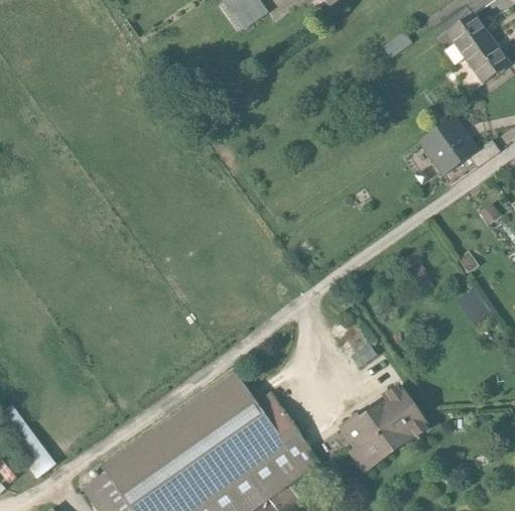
[(267,15),(256,0),(221,0),(243,31),(267,15)]
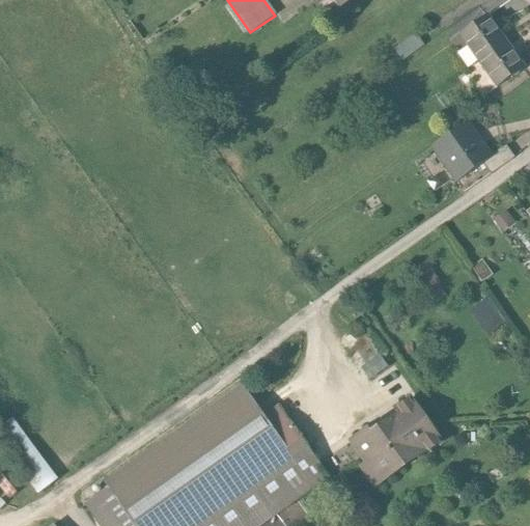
[(507,38),(491,16),(461,37),(478,60),(507,38)]
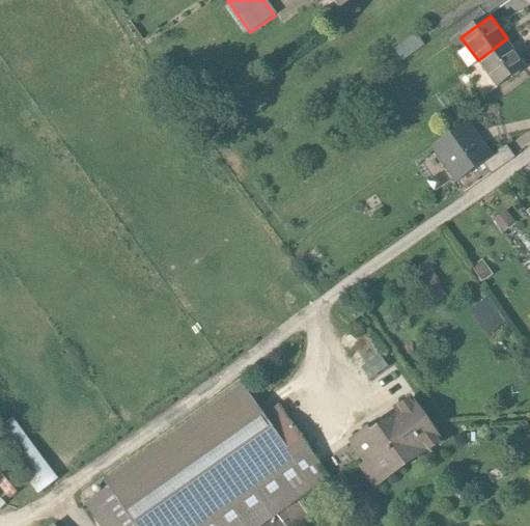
[(414,31),(393,47),(402,58),(423,43),(414,31)]
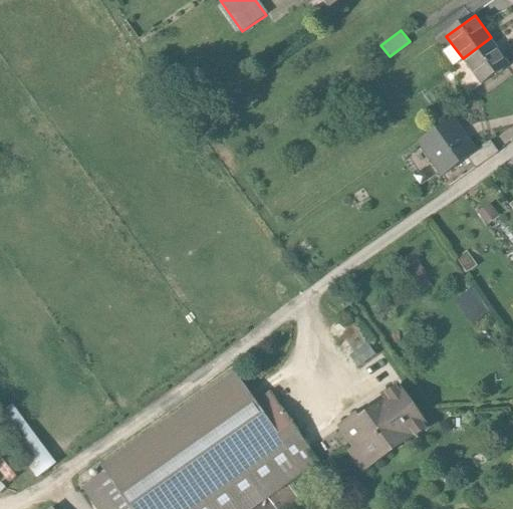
[(508,60),(491,37),(463,58),(479,81),(508,60)]
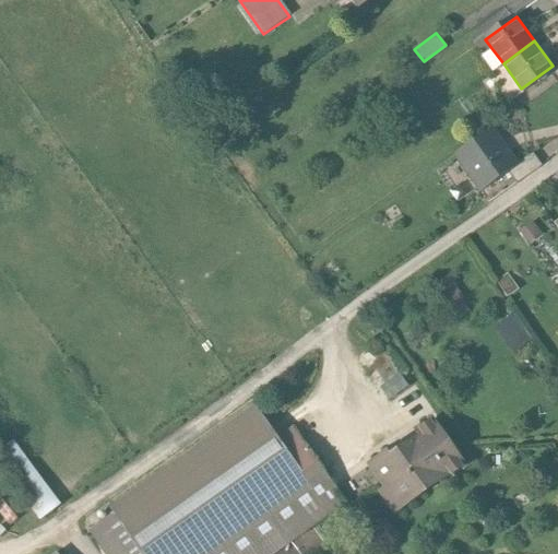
[(518,165),(491,128),(454,153),(481,190),(518,165)]
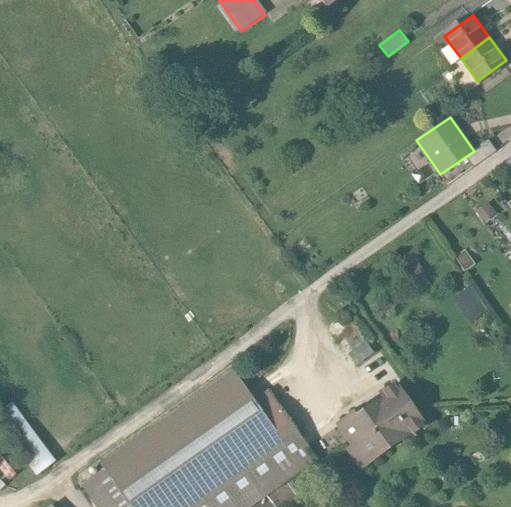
[(508,178),(510,175),(510,158),(500,167),(508,178)]
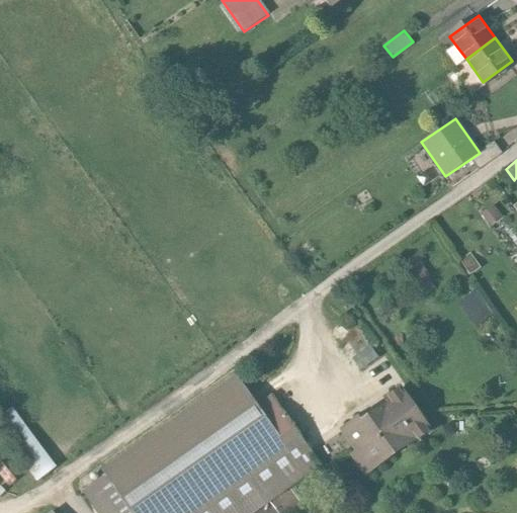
[(418,248),(402,256),(414,278),(429,270),(418,248)]
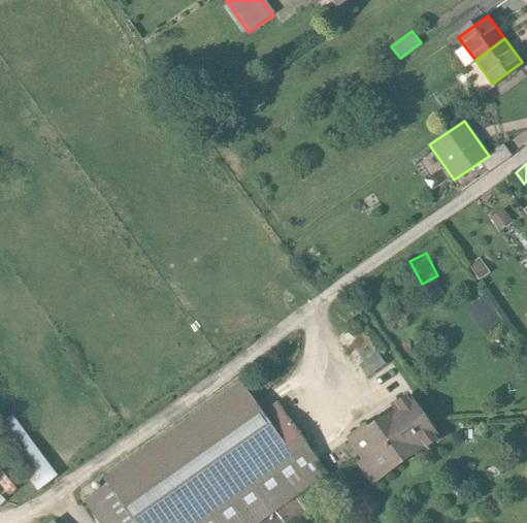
[(469,266),(481,280),(488,274),(476,260),(469,266)]
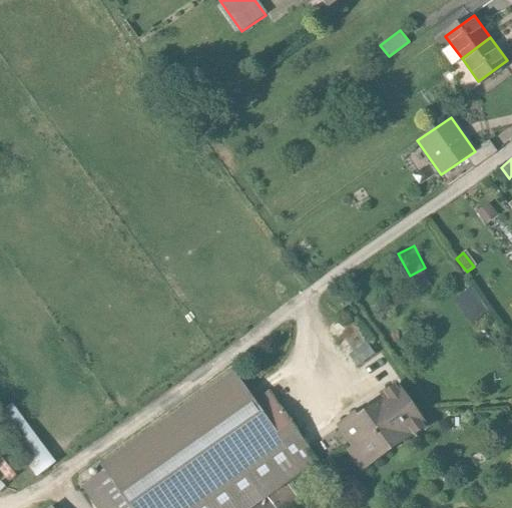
[(365,344),(349,357),(358,368),(374,356),(365,344)]
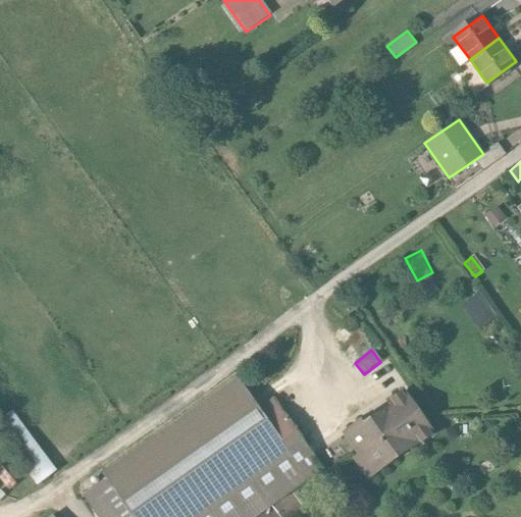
[(262,410),(238,375),(84,481),(108,516),(242,516),(314,467),(270,404),(262,410)]
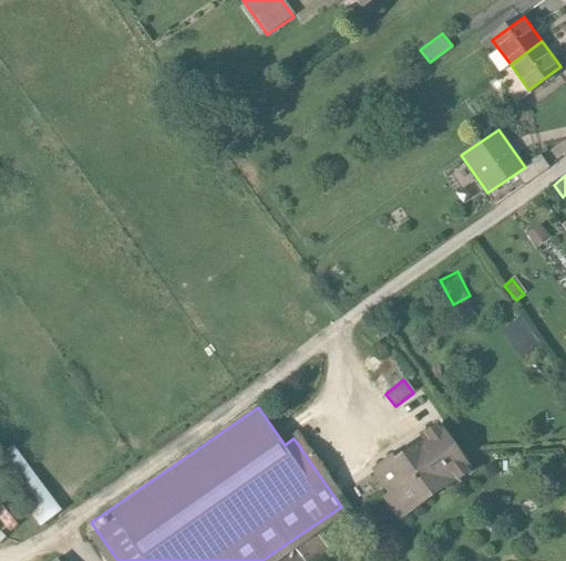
[(469,473),(435,424),(420,434),(424,440),(395,460),(392,454),(370,468),(388,495),(384,498),(399,519),(469,473)]
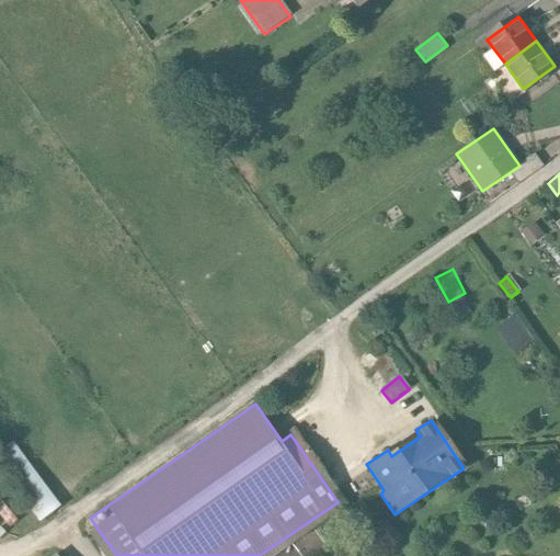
[(0,511),(9,521),(20,511),(0,489),(0,511)]
